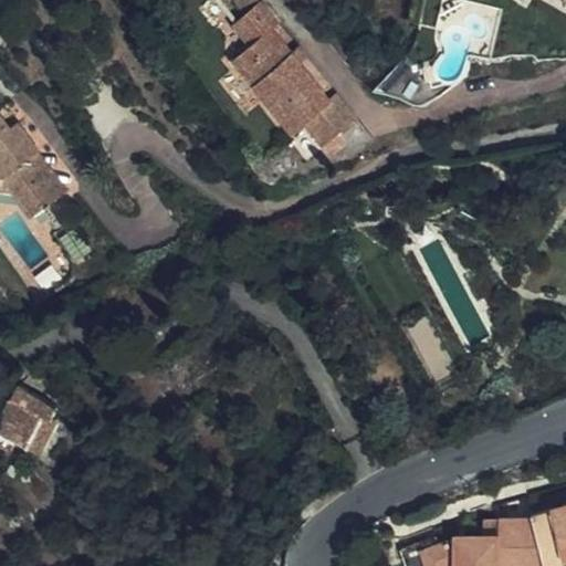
[(254,0),(230,0),(242,16),(258,3),(254,0)]
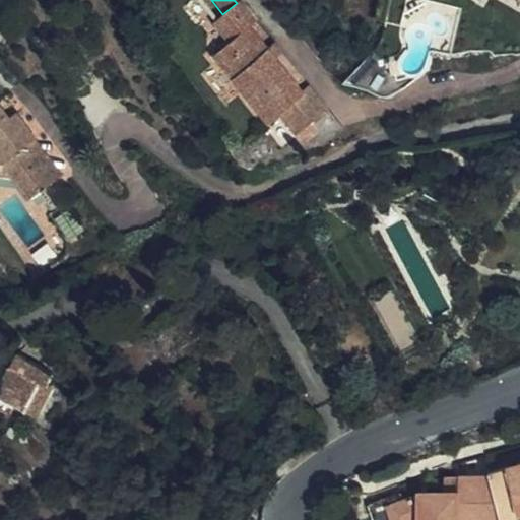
[(301,93),(274,62),(264,49),(247,27),(253,21),(237,3),(222,14),(212,21),(228,43),(212,55),(264,121),(275,113),(295,136),(325,111),(307,89),(301,93)]
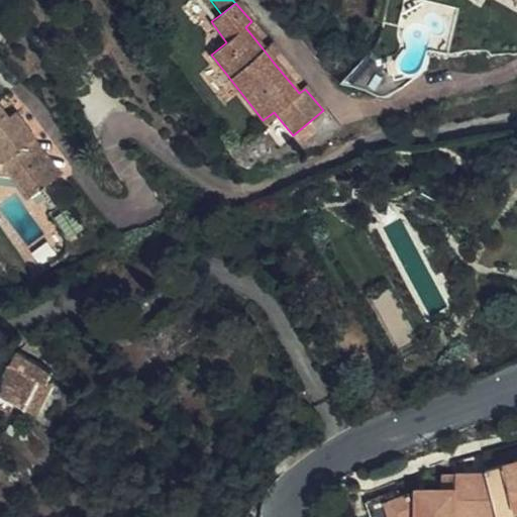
[(263,48),(273,62),(279,57),(268,43),(263,48)]
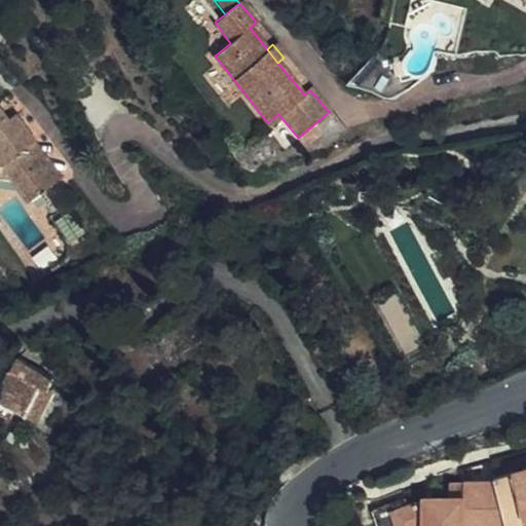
[(67,175),(22,109),(10,117),(0,103),(0,171),(8,174),(28,200),(67,175)]
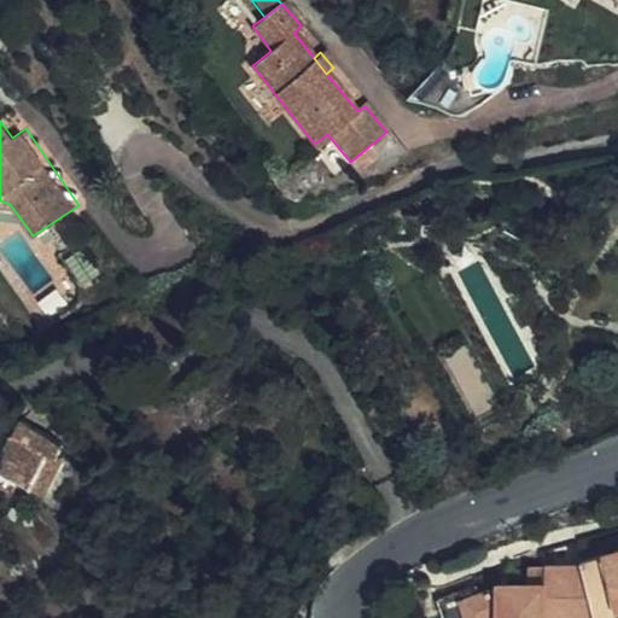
[(0,453),(0,460),(3,461),(18,472),(40,487),(69,441),(27,412),(0,453)]
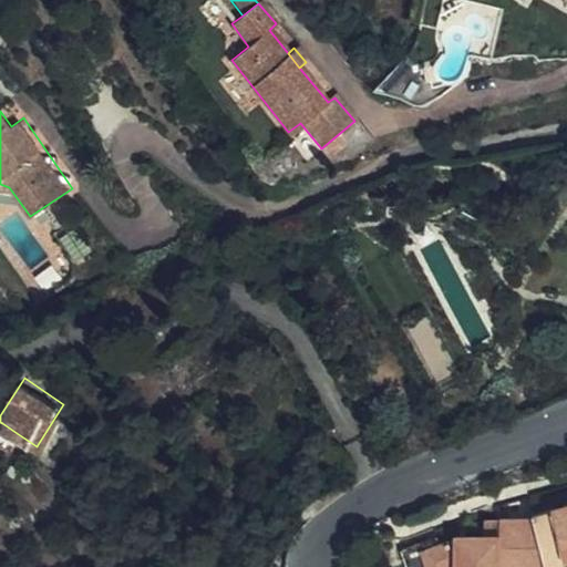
[(17,433),(2,423),(0,426),(0,439),(9,445),(17,433)]
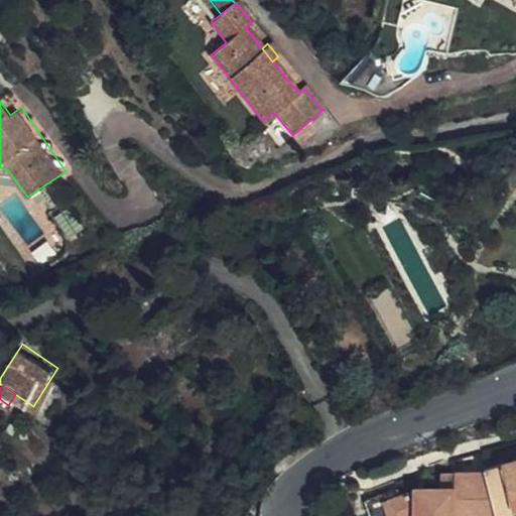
[(515,515),(515,463),(484,472),(486,476),(495,515),(515,515)]
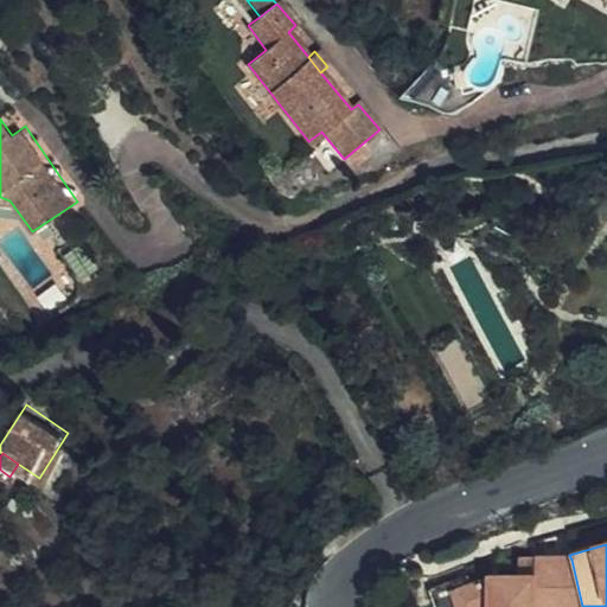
[(582,606),(572,560),(534,558),(534,560),(534,606),(582,606)]
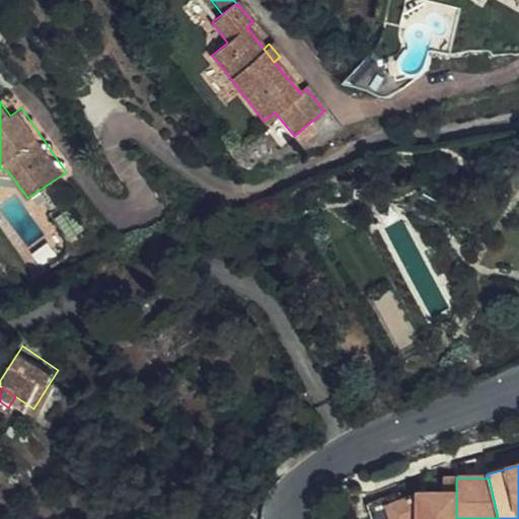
[(456,518),(456,478),(441,479),(441,485),(417,485),(418,489),(414,490),(414,494),(414,518),(456,518)]
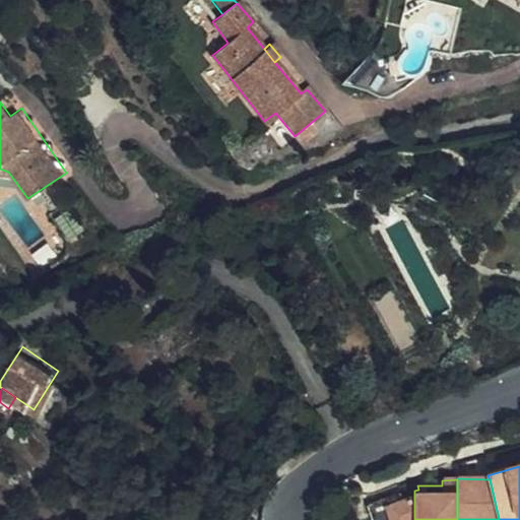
[(371,519),(414,519),(414,495),(402,499),(398,493),(366,504),(371,519)]
